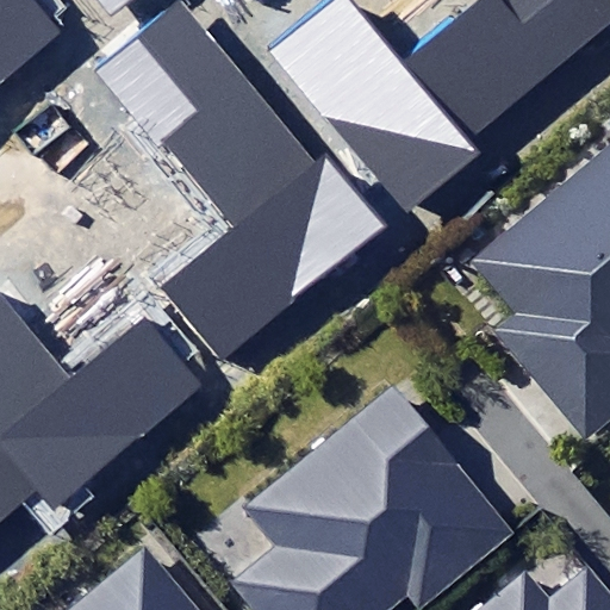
[(0,0),(0,83),(61,35),(32,0),(0,0)]
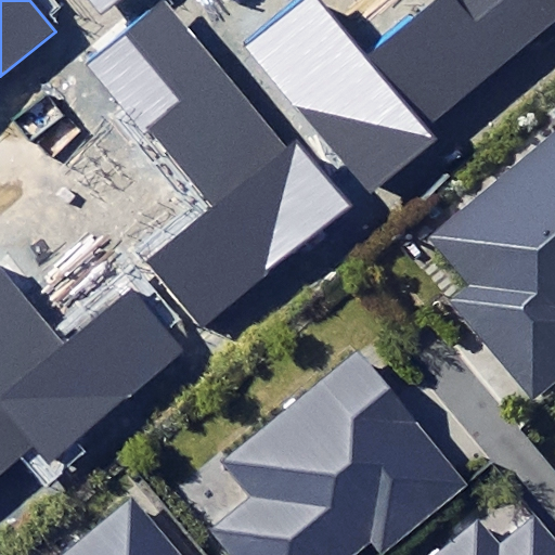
[(92,0),(101,10),(112,0),(92,0)]
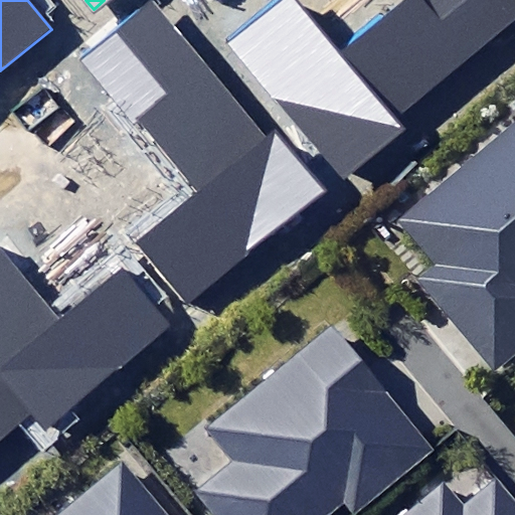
[(499,42),(465,0),(409,0),(340,55),(296,0),(285,0),(231,42),(343,184),(410,131),(400,120),(499,42)]
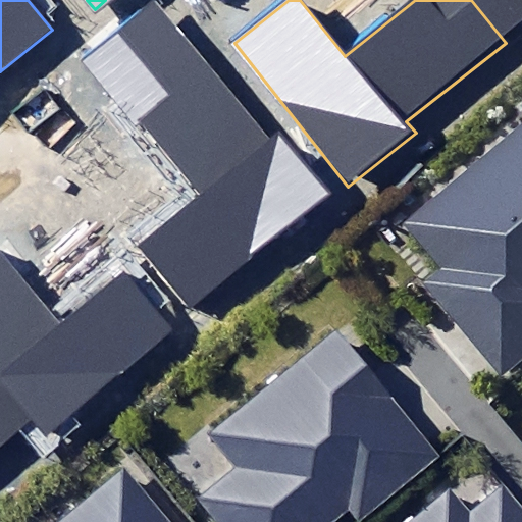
[(521,0),(471,0),(506,43),(521,30),(521,0)]
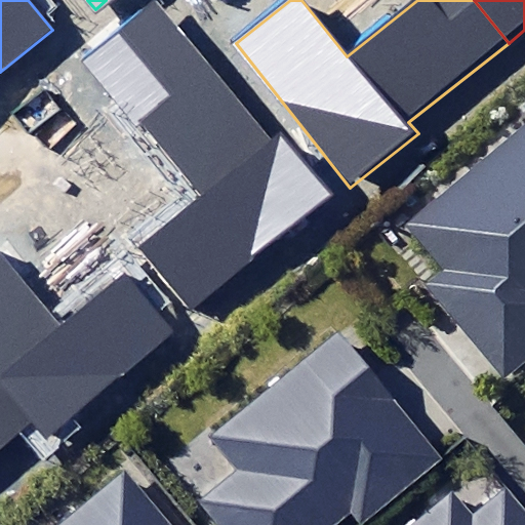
[(137,248),(190,311),(331,196),(281,135),(274,142),(158,1),(117,35),(165,94),(138,117),(203,195),(137,248)]
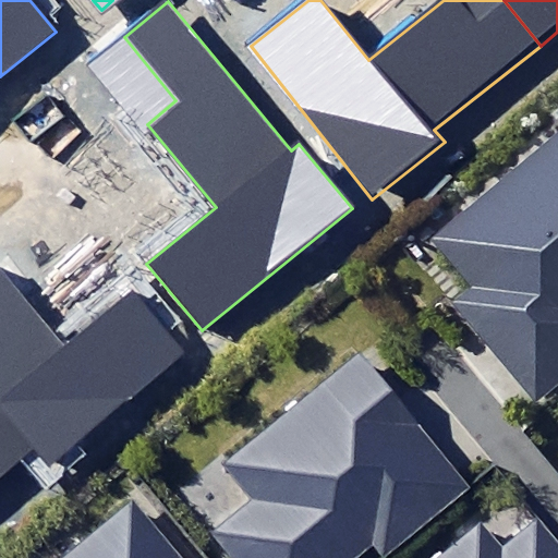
[(451,301),(535,401),(557,381),(557,129),(428,237),(469,286),(451,301)]
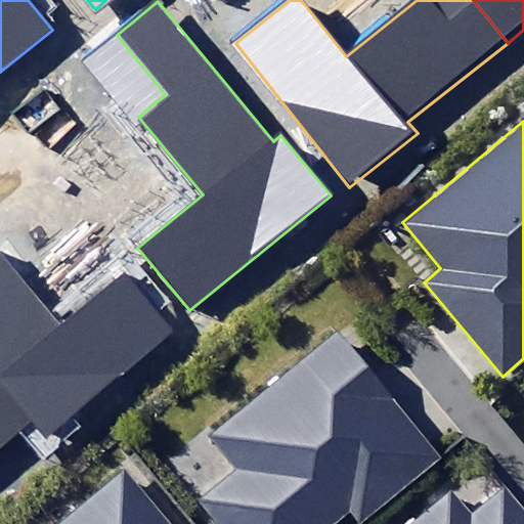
[(0,447),(30,424),(47,444),(179,335),(126,270),(57,325),(0,256),(0,447)]
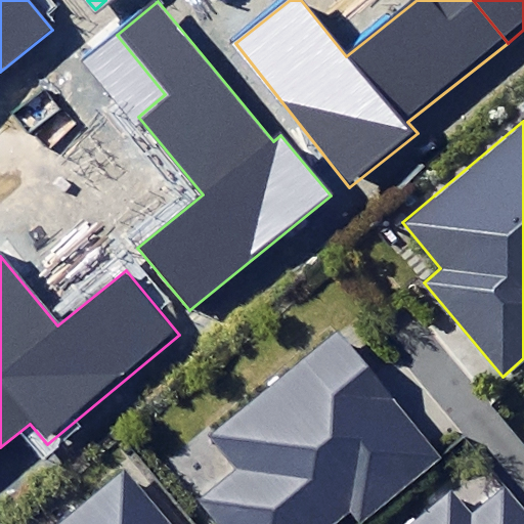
[(359,523),(442,456),(340,329),(204,436),(230,469),(195,496),(217,523),(331,523),(349,511),(359,523)]
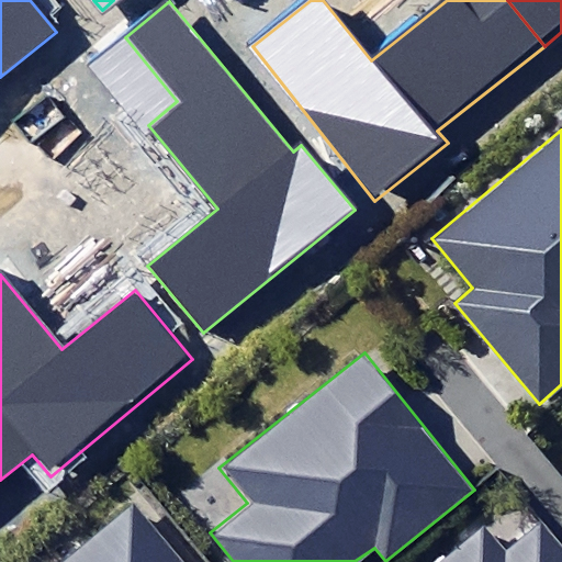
[(179,561),(133,506),(64,561),(179,561)]
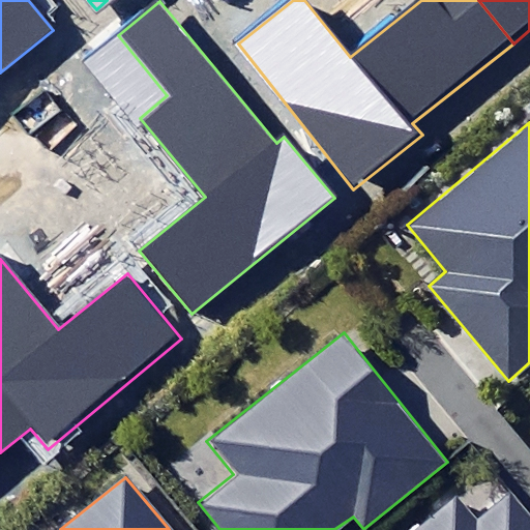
[(529,529),(529,517),(509,494),(476,523),(451,495),(411,529),(529,529)]
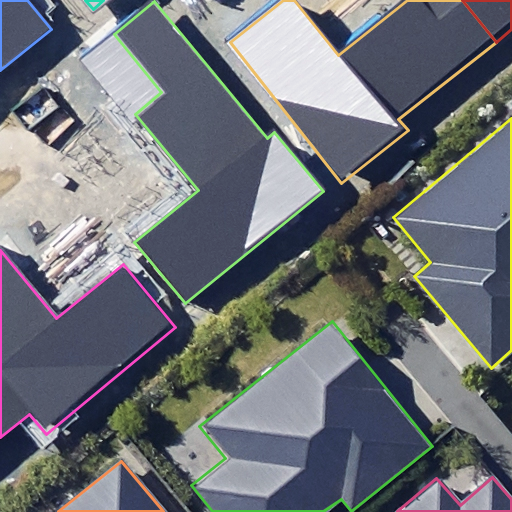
All buildings are outlined.
